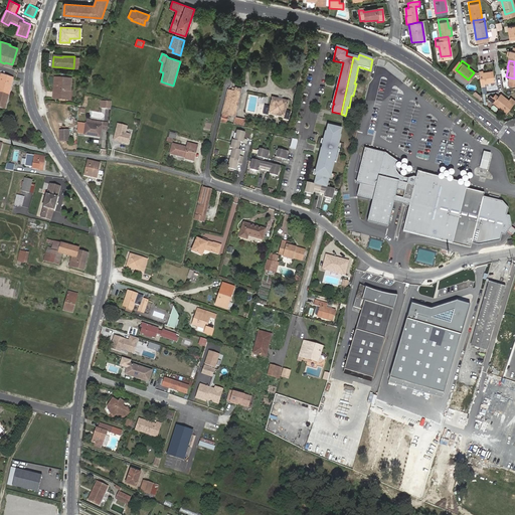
[(483,68),(478,69),(480,80),(484,79),(490,78),(494,78),(492,69),(488,70),(487,68),(483,69),(483,68)]
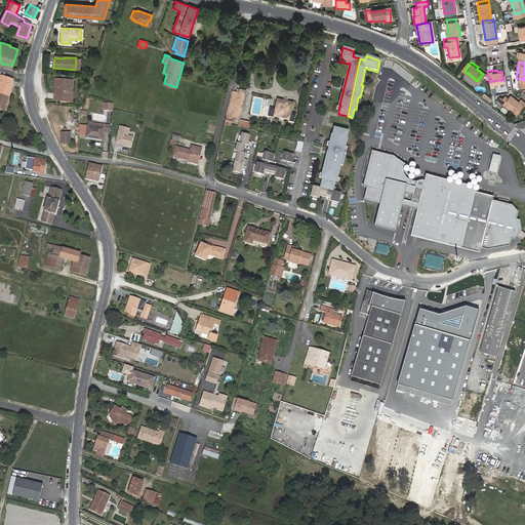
[(0,109),(6,111),(13,80),(0,75),(0,109)]
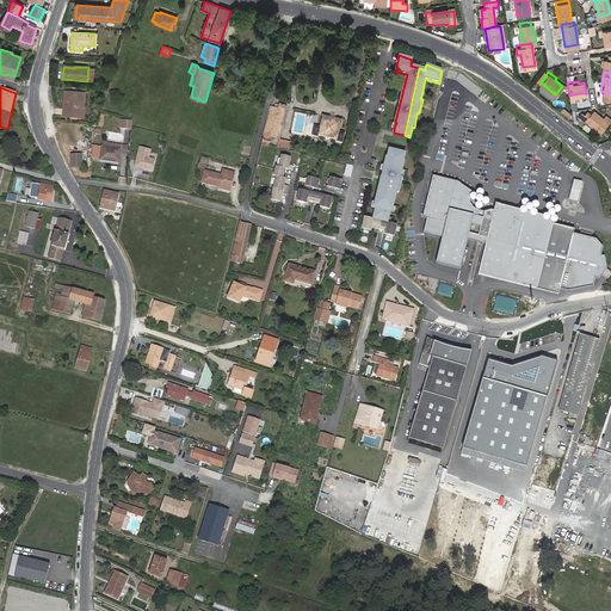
[(80,110),(82,109),(84,94),(65,93),(63,107),(69,109),(68,118),(80,118),(80,110)]
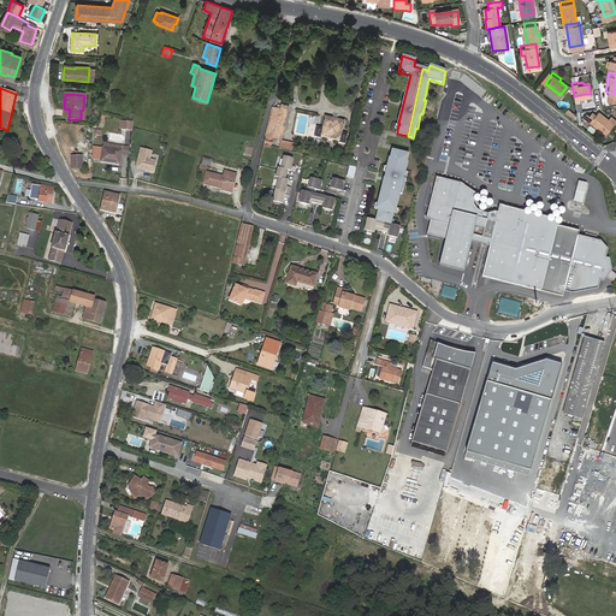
[(456,105),(454,113),(462,116),(465,106),(466,98),(457,96),(456,105)]
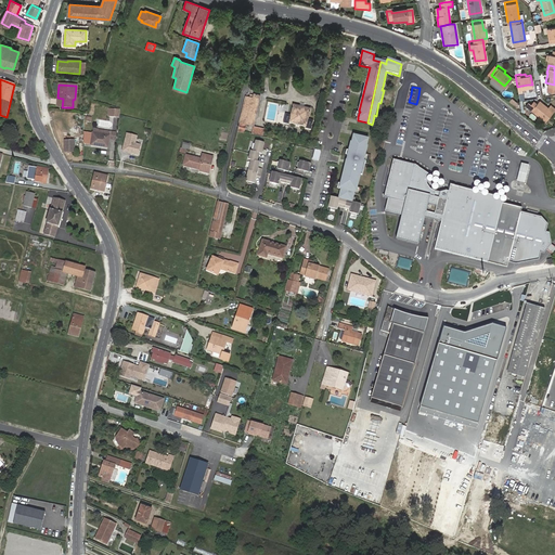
[(253,99),(246,98),(237,131),(243,132),(246,125),(253,126),(260,98),(254,95),(253,99)]
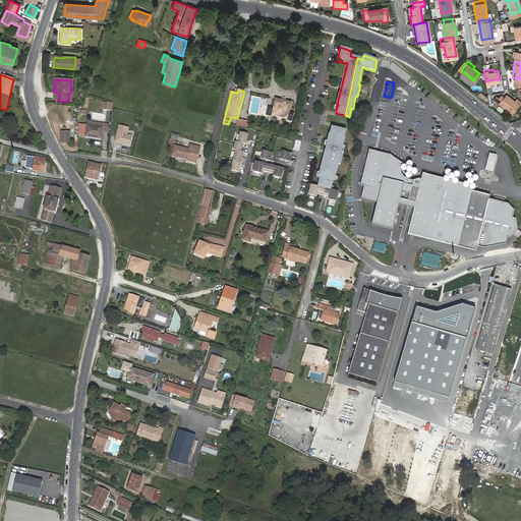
[(514,98),(515,97),(507,91),(505,94),(502,92),(500,94),(498,92),(495,96),(513,111),(520,103),(514,98)]
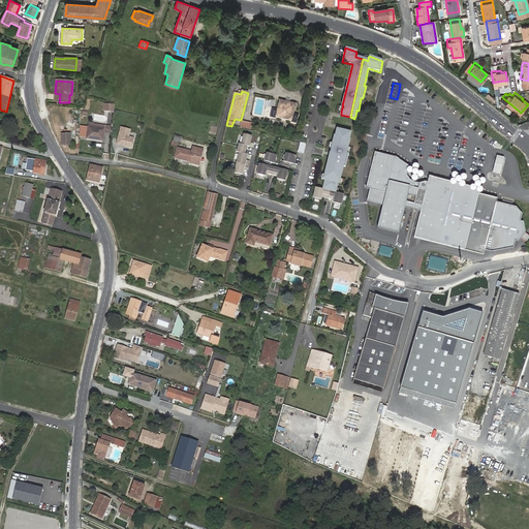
[(488,94),(485,97),(493,104),(496,100),(488,94)]
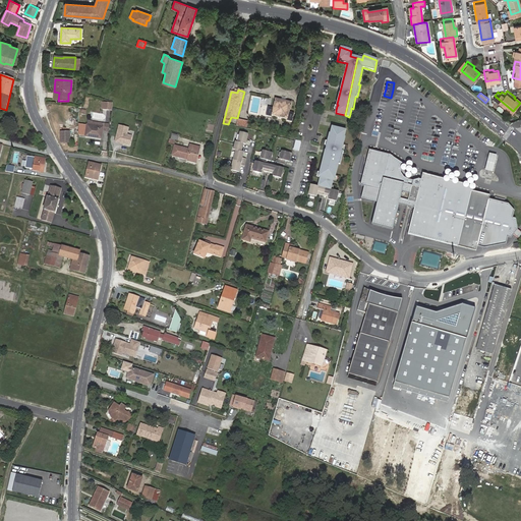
[(291,103),(275,99),(273,109),(268,108),(266,116),(271,117),(271,116),(287,119),(287,120),(292,121),(293,114),(289,113),(291,103)]
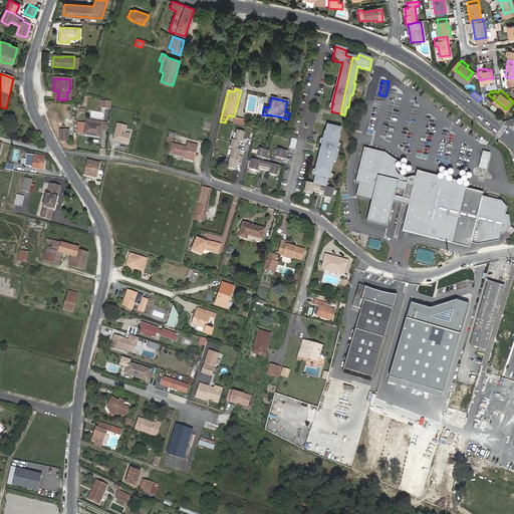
[(233,123),(244,125),(245,119),(234,117),(233,123)]
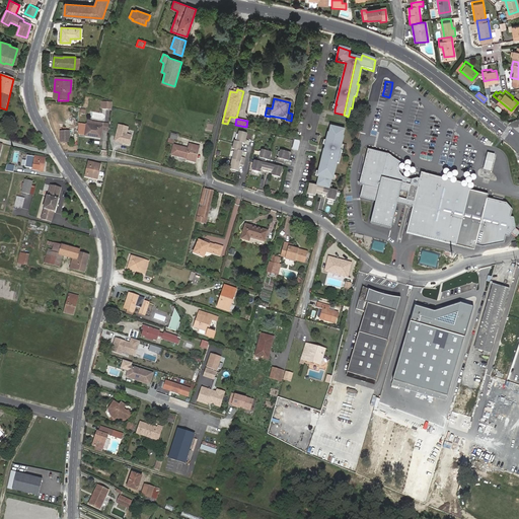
[(85,136),(86,125),(77,124),(77,135),(85,136)]
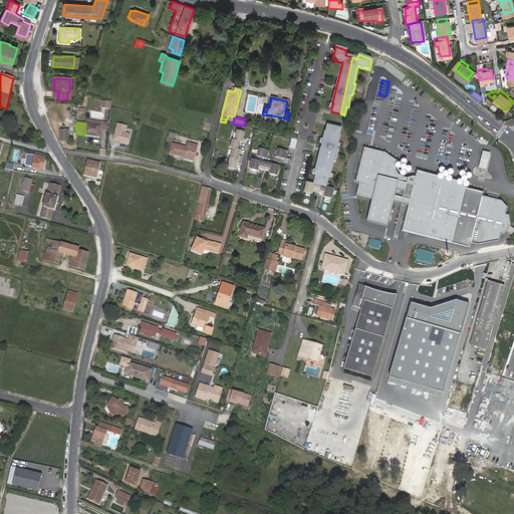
[(99,137),(100,125),(85,123),(84,135),(99,137)]
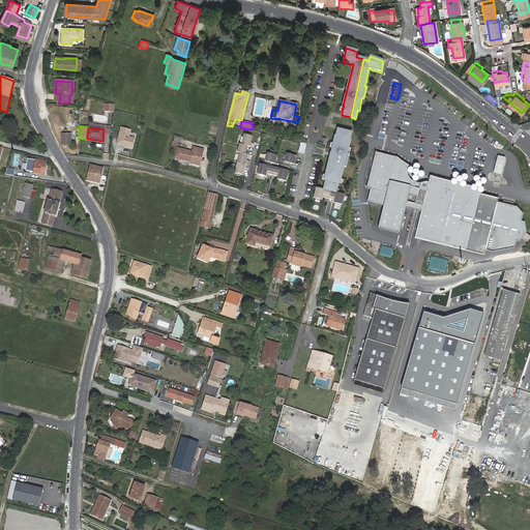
[(131,130),(121,128),(117,145),(131,148),(135,139),(129,138),(131,130)]
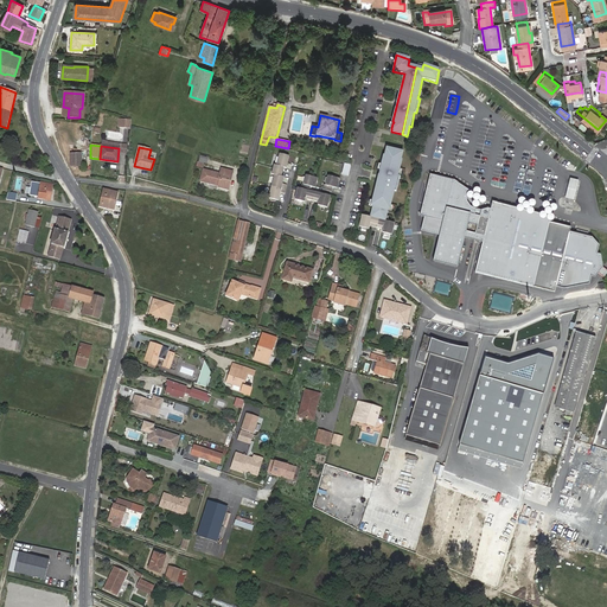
[(371,227),(381,229),(382,227),(396,159),(397,151),(387,148),(384,157),(383,155),(381,166),(379,171),(372,202),(371,206),(372,208),(370,218),(362,216),(358,227),(368,229),(369,227),(370,223),(372,224),(371,227)]
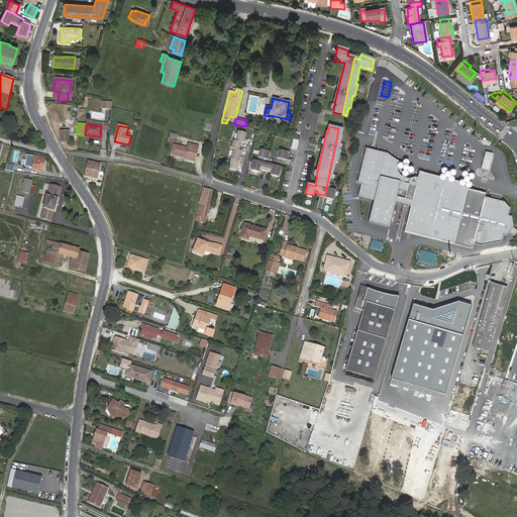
[(327,193),(326,196),(326,198),(333,200),(335,190),(330,189),(328,189),(329,184),(330,180),(332,180),(333,175),(336,164),(337,164),(340,150),(339,150),(339,148),(340,144),(342,136),(341,136),(343,130),(338,128),(337,135),(325,193),(327,193)]
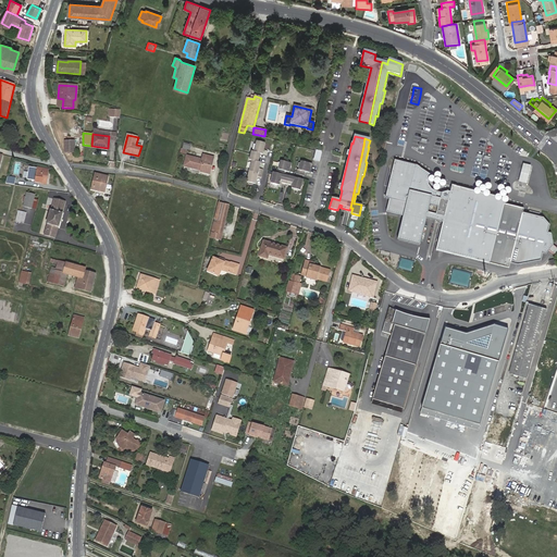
[(65,152),(74,152),(74,141),(65,141),(65,152)]
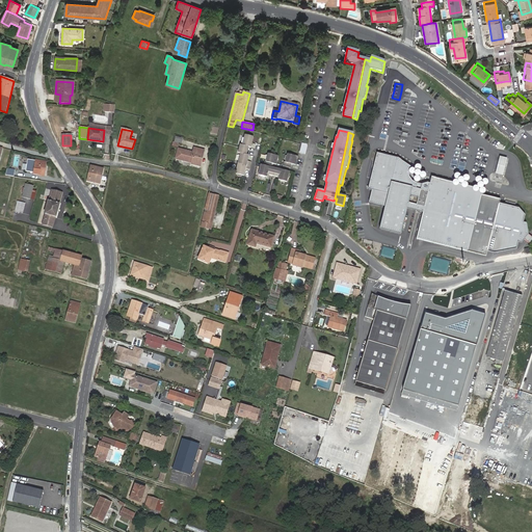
[(236,177),(240,178),(242,179),(244,171),(247,173),(249,165),(245,163),(247,158),(245,158),(247,150),(249,150),(251,139),(243,137),(243,140),(242,144),(241,148),(238,148),(236,156),(239,156),(238,158),(237,162),(234,177),(236,177)]
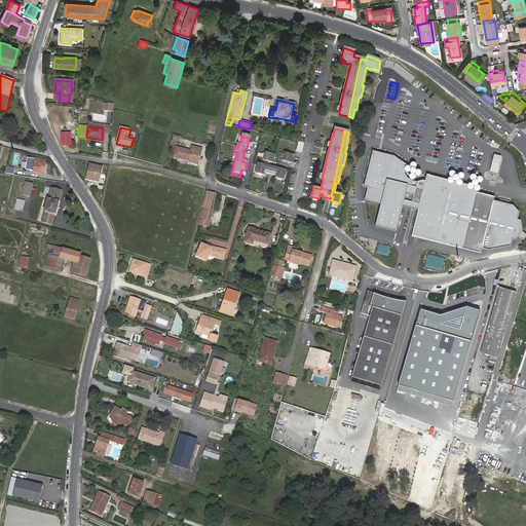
[(191,151),(177,148),(174,157),(194,162),(193,163),(198,164),(201,149),(192,147),(191,151)]
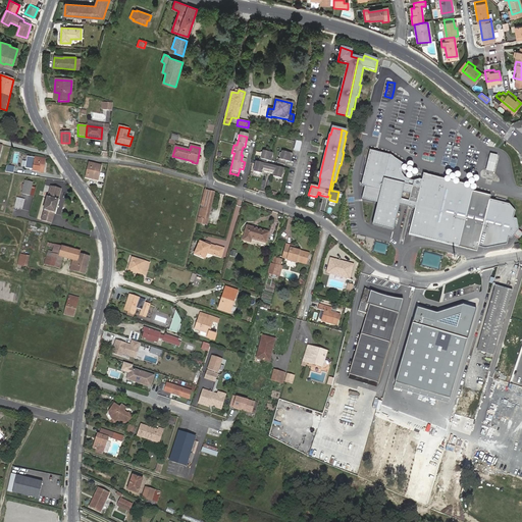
[(408,233),(477,252),(478,247),(485,249),(508,245),(509,238),(512,239),(515,235),(521,240),(521,231),(518,229),(517,219),(514,218),(515,211),(509,204),(490,199),(491,196),(473,191),(474,187),(448,178),(423,172),(421,179),(413,180),(405,177),(402,173),(401,165),(390,157),(370,151),(362,185),(367,186),(363,198),(380,203),(374,224),(393,229),(399,204),(415,208),(408,233)]
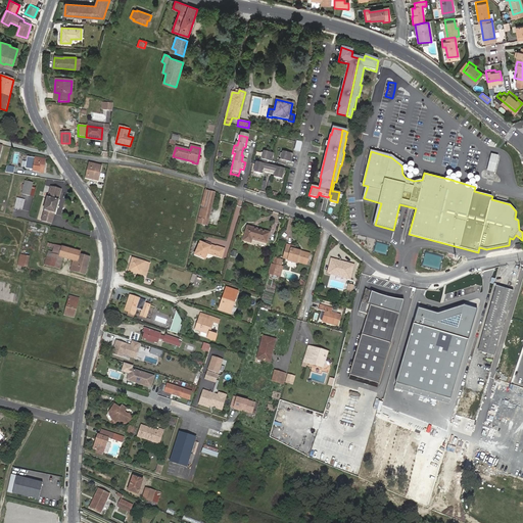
[(500,153),(493,151),(491,159),(488,169),(494,171),(496,161),(500,153)]
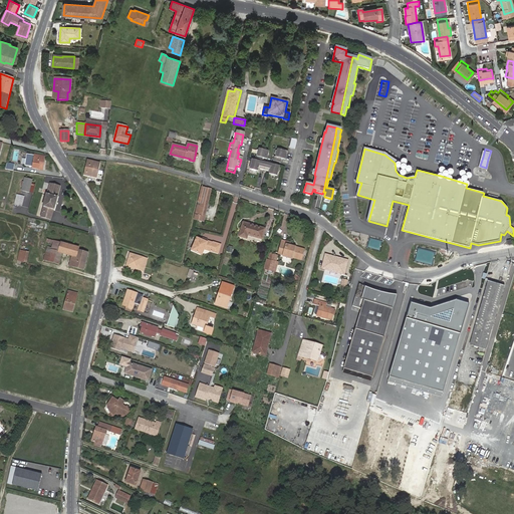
[(277,153),(276,157),(275,160),(273,159),(272,164),(280,165),(281,161),(285,162),(287,153),(277,151),(277,153)]
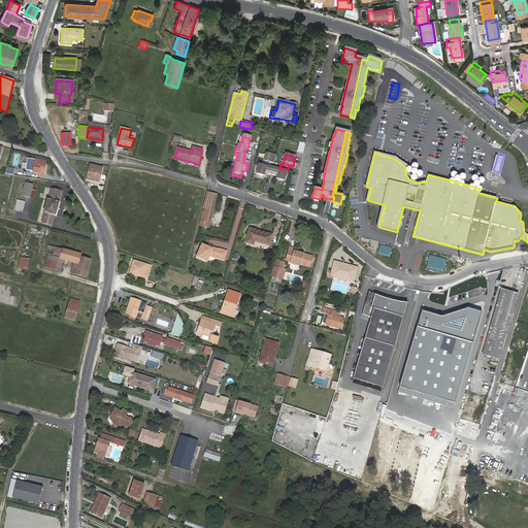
[(264,158),(263,162),(262,164),(260,163),(260,167),(257,166),(255,176),(257,177),(261,178),(262,178),(263,175),(264,173),(266,173),(265,176),(273,178),(273,175),(275,176),(275,178),(274,182),(276,183),(282,184),(284,184),(286,173),(268,169),(269,165),(273,166),(275,158),(265,156),(264,158)]
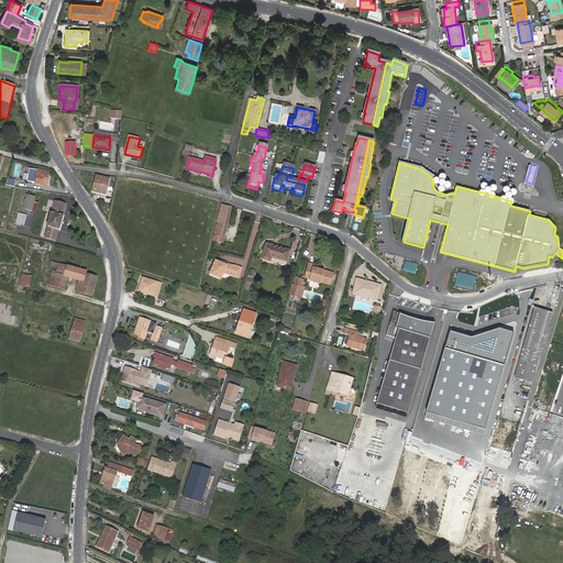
[(46,186),(48,173),(34,169),(29,169),(26,181),(35,184),(35,185),(46,186)]
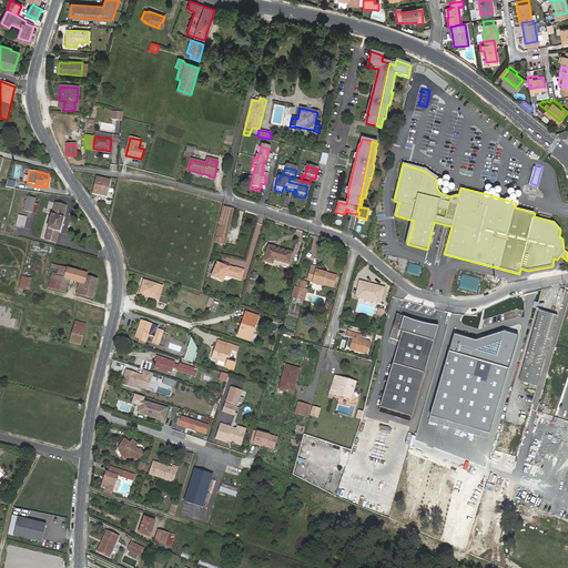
[(110,181),(97,178),(93,194),(105,196),(110,181)]
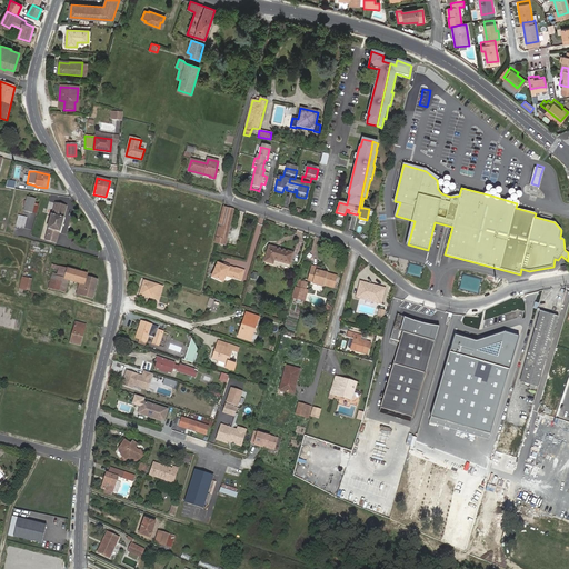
[(36,199),(28,197),(25,211),(31,213),(36,199)]
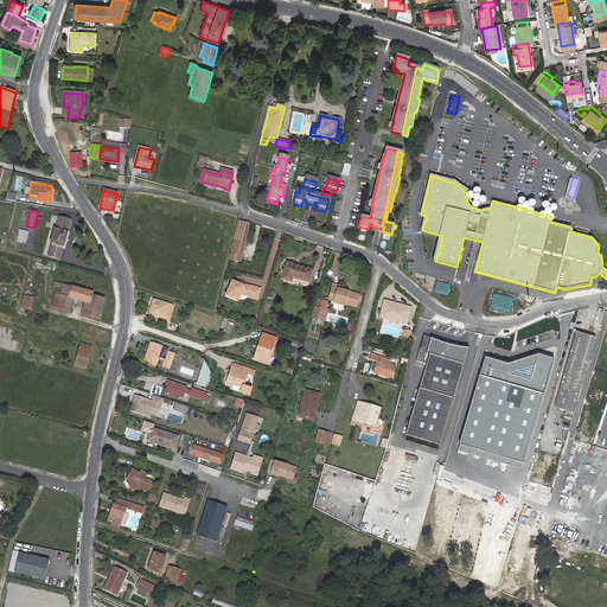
[(70,221),(59,218),(49,256),(59,259),(63,248),(64,248),(69,232),(68,232),(70,221)]
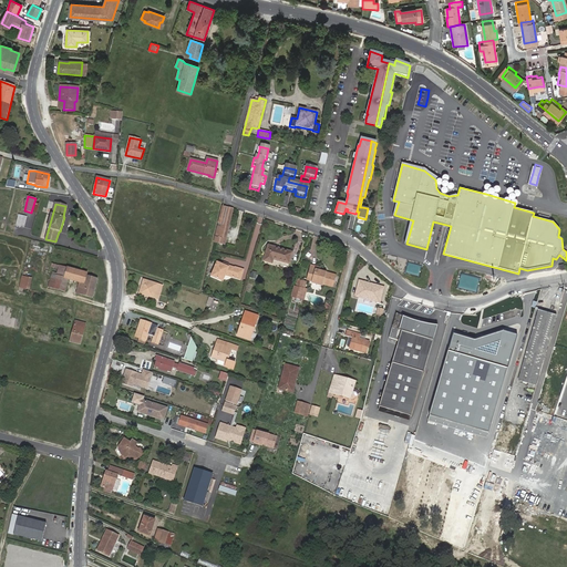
[(233,208),(223,206),(218,224),(222,225),(220,227),(217,227),(214,243),(224,245),(233,208)]
